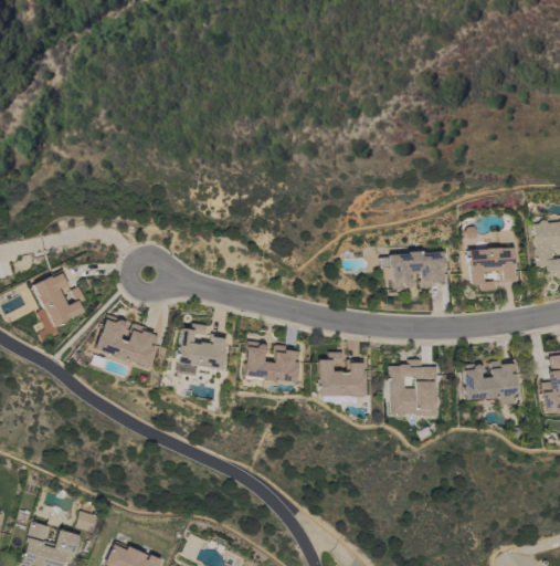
[(559,279),(558,279),(558,271),(547,272),(547,266),(537,266),(536,250),(537,250),(536,240),(537,240),(536,224),(541,223),(542,222),(543,221),(546,220),(548,220),(549,221),(550,223),(559,222),(559,279)]
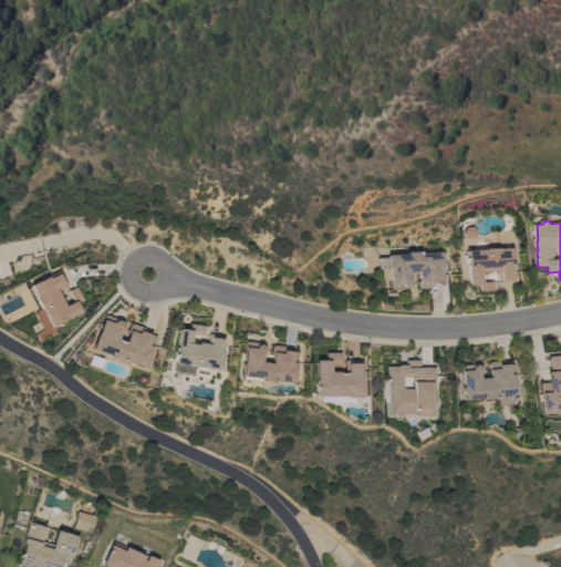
[(489,250),(489,249),(502,248),(502,249),(517,248),(519,282),(502,284),(501,271),(485,272),(485,282),(496,282),(497,291),(482,291),(481,285),(473,285),(471,267),(470,267),(469,251),(489,250)]
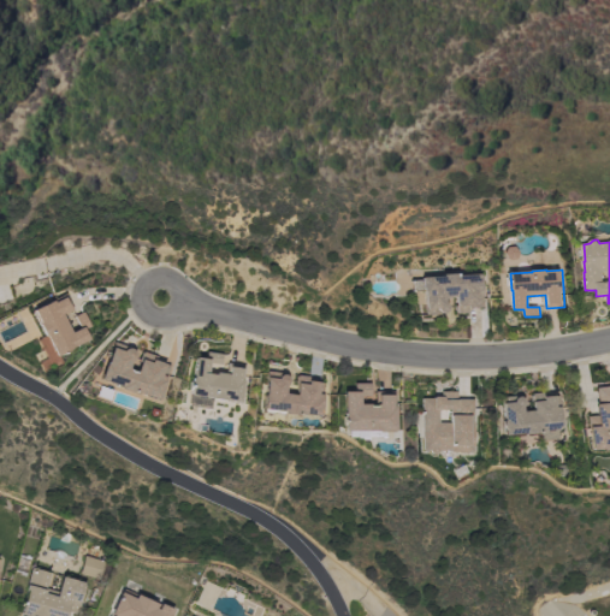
[(443,314),(430,315),(428,292),(416,292),(415,280),(426,280),(426,278),(448,277),(448,274),(463,273),(463,276),(485,274),(486,295),(487,308),(472,309),(472,313),(461,314),(461,312),(459,313),(459,306),(460,306),(460,297),(448,298),(449,303),(450,304),(451,307),(450,309),(449,312),(446,313),(444,313),(443,312),(443,314)]
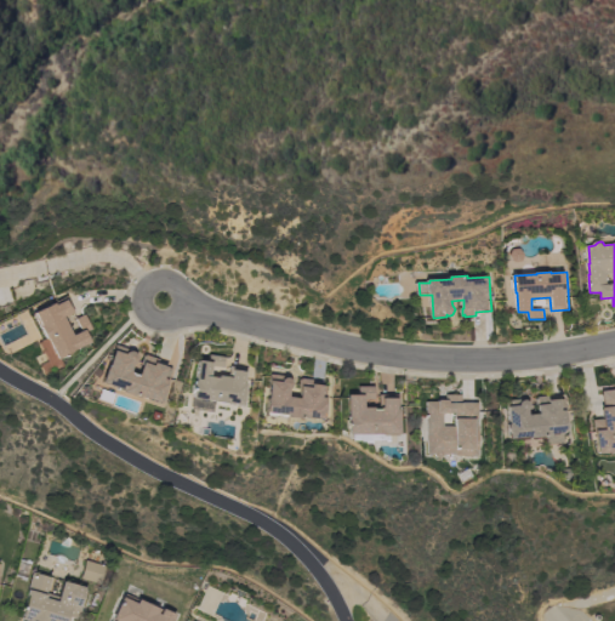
[(50,340),(49,340),(43,326),(36,313),(69,297),(78,313),(67,318),(74,335),(84,331),(79,319),(87,314),(95,329),(87,332),(92,342),(74,351),(74,352),(60,359),(50,340)]
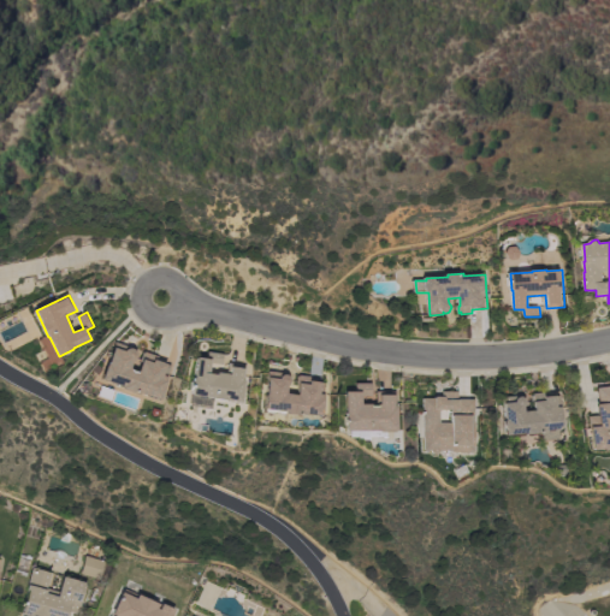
[(131,369),(140,373),(144,360),(143,360),(146,353),(147,354),(147,353),(161,357),(159,361),(173,366),(169,380),(169,379),(161,400),(141,394),(141,395),(123,389),(124,386),(104,380),(110,363),(111,363),(118,342),(131,347),(131,348),(134,349),(136,350),(137,351),(138,355),(138,357),(137,359),(134,362),(131,369)]
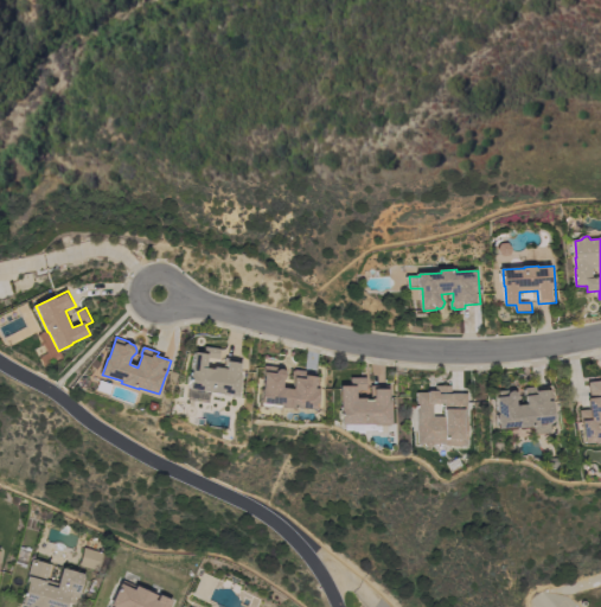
[(192,372),(193,372),(196,352),(206,353),(208,347),(223,350),(222,359),(209,357),(208,369),(216,370),(216,368),(227,369),(228,358),(244,360),(240,398),(224,396),(224,395),(190,389),(192,372)]
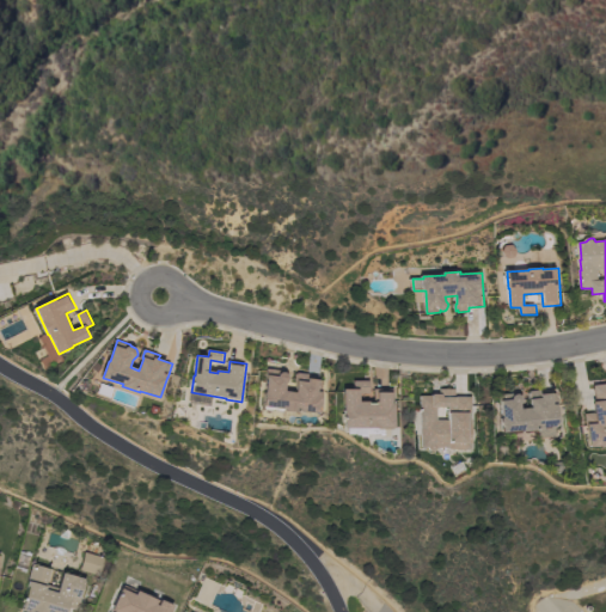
[(285,391),(297,392),(298,381),(297,381),(297,374),(299,374),(299,373),(311,374),(310,379),(324,380),(320,414),(299,411),(299,412),(283,411),(283,409),(263,407),(264,392),(265,392),(267,375),(268,375),(268,369),(275,369),(275,377),(279,377),(279,374),(280,373),(282,372),(286,373),(288,374),(288,377),(288,379),(288,381),(286,383),(285,391)]
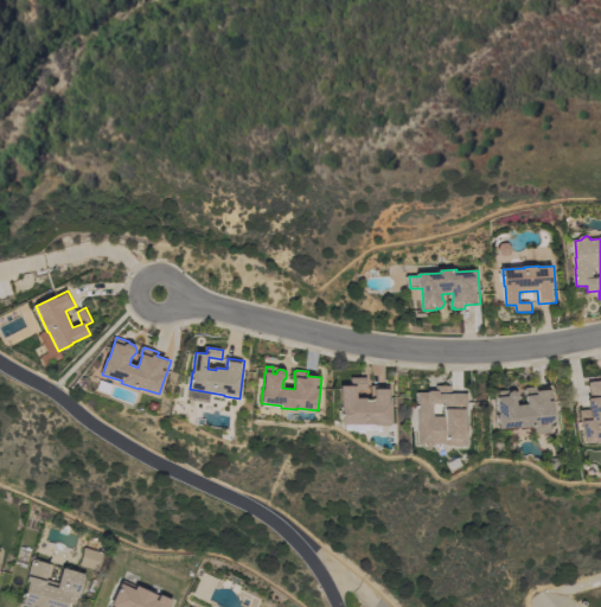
[(340,387),(352,387),(352,378),(369,378),(369,390),(357,390),(357,398),(366,398),(366,400),(372,400),(372,387),(392,387),(392,425),(391,425),(391,426),(376,426),(376,425),(364,425),(364,434),(353,434),(353,425),(340,425),(340,387)]
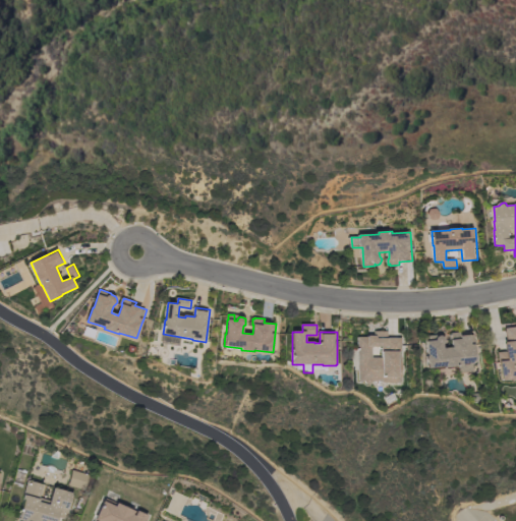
[(515,381),(510,382),(510,380),(502,381),(499,353),(506,352),(505,342),(508,342),(507,329),(515,328),(515,381)]
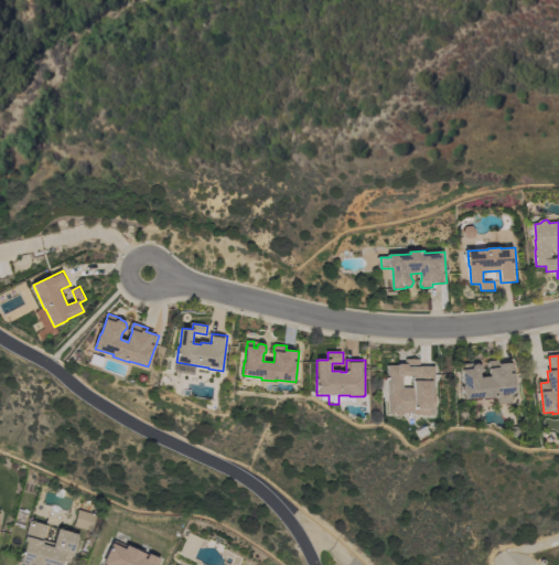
[(408,364),(408,359),(422,359),(422,366),(438,366),(438,415),(417,415),(417,413),(405,413),(404,415),(402,417),(399,417),(397,416),(396,415),(396,414),(389,414),(389,402),(389,365),(399,365),(400,364),(408,364)]
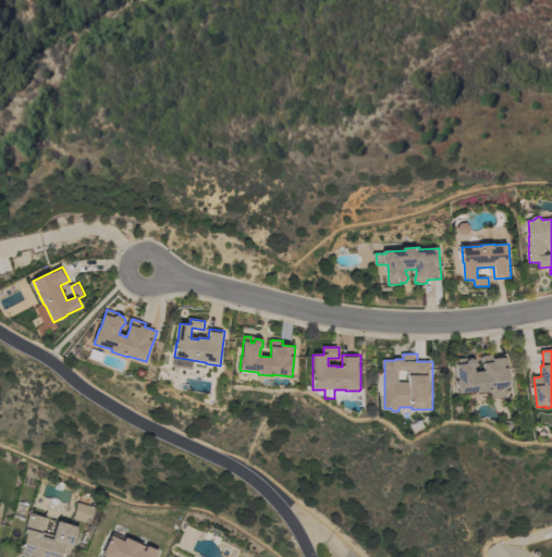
[(475,372),(486,371),(483,356),(491,356),(492,362),(493,362),(493,359),(504,358),(504,359),(508,358),(512,388),(507,388),(508,397),(493,398),(492,392),(488,392),(488,393),(480,394),(479,393),(478,393),(478,392),(458,394),(457,381),(458,381),(456,360),(467,358),(467,360),(469,359),(471,359),(474,359),(476,361),(476,363),(476,366),(475,368),(475,372)]
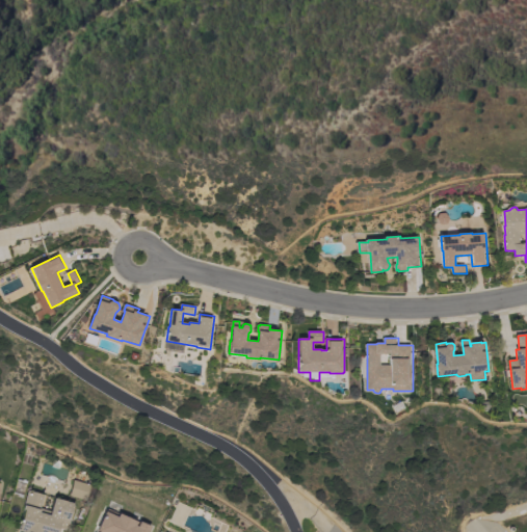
[(76,479),(94,484),(89,500),(72,495),(76,479)]
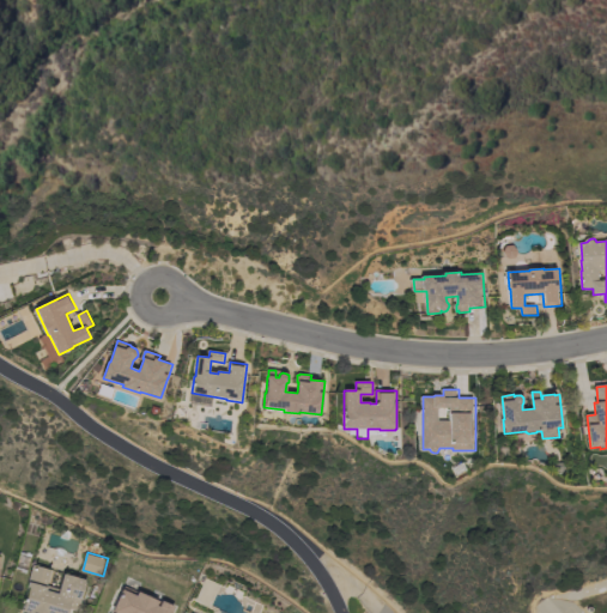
[(49,586),(61,589),(65,574),(89,581),(83,601),(84,601),(82,612),(71,608),(68,612),(28,612),(24,612),(30,588),(29,588),(35,565),(54,571),(49,586)]
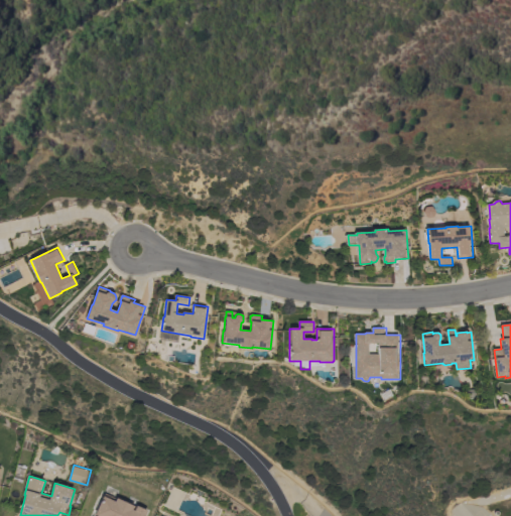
[(99,515),(96,515),(104,496),(106,497),(107,494),(114,497),(112,500),(116,502),(118,498),(135,506),(133,510),(136,511),(138,506),(148,511),(146,515),(99,515)]
